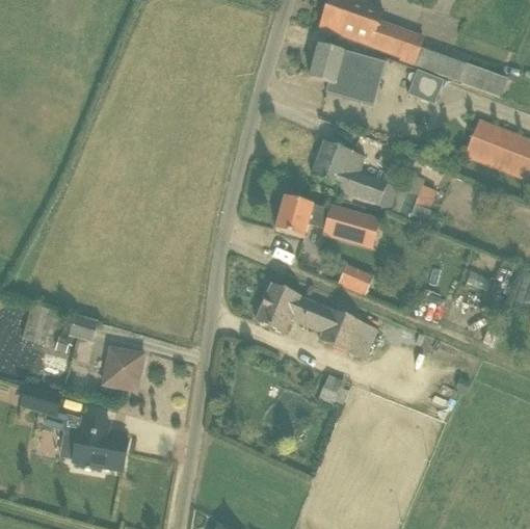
[(327,0),(319,26),(339,33),(414,59),(423,35),(378,19),(382,8),(359,0),(327,0)]
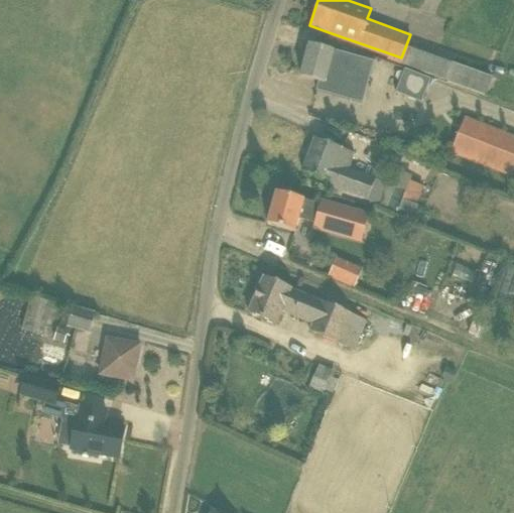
[(351,72),(368,77),(372,61),(307,43),(299,75),(310,78),(316,79),(313,89),(345,97),(351,72)]
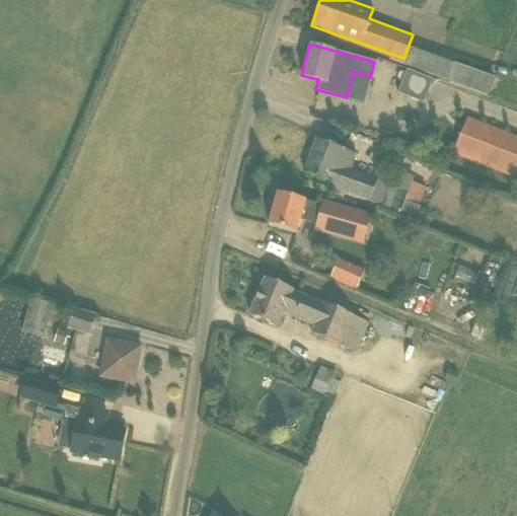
[(454,62),(447,79),(486,93),(492,76),(454,62)]
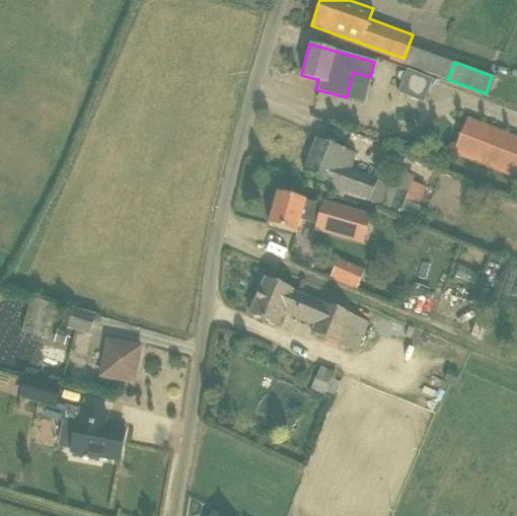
[(432,76),(405,66),(396,89),(423,99),(432,76)]
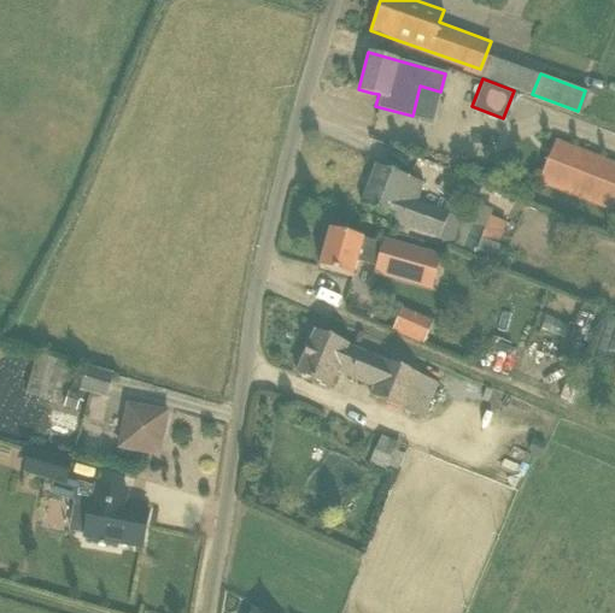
[(614,160),(554,137),(537,182),(614,211),(614,160)]
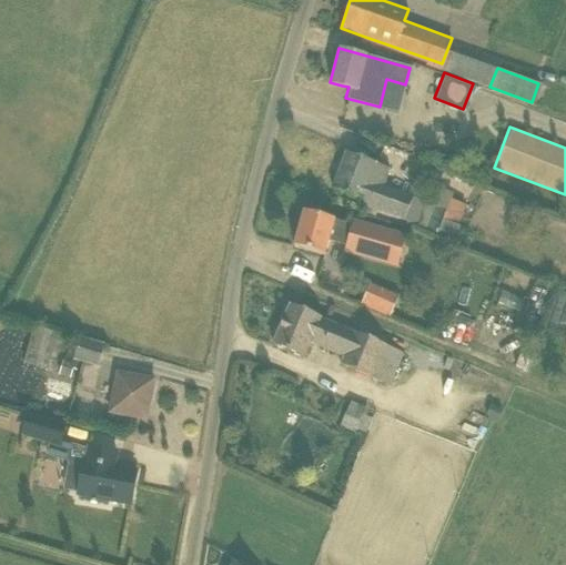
[(391,168),(345,151),(332,187),(361,197),(359,202),(417,224),(426,202),(406,194),(384,185),(391,168)]
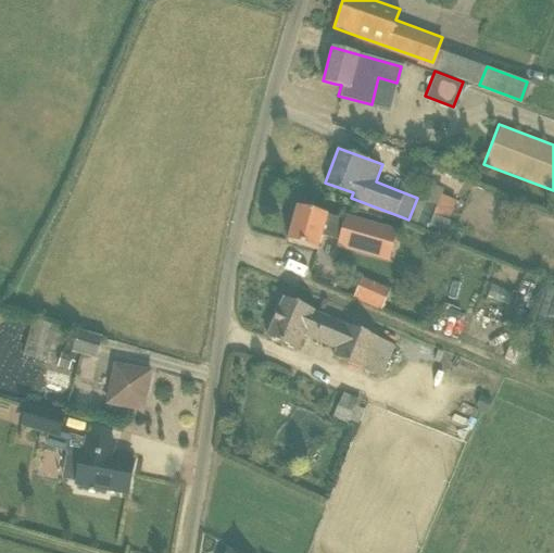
[(340,234),(343,220),(323,215),(324,212),(296,205),(286,240),(317,248),(322,229),(340,234)]
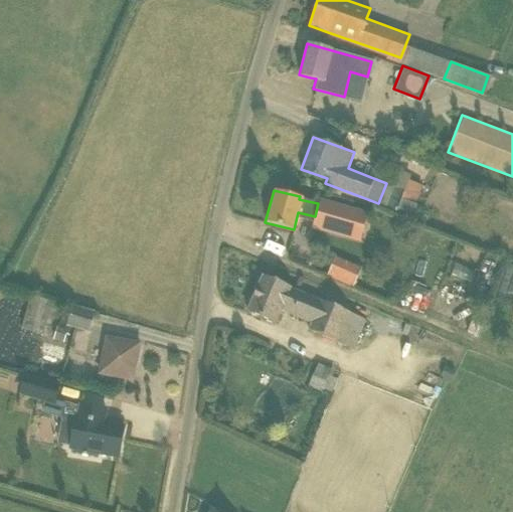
[(395,207),(411,213),(415,203),(399,197),(395,207)]
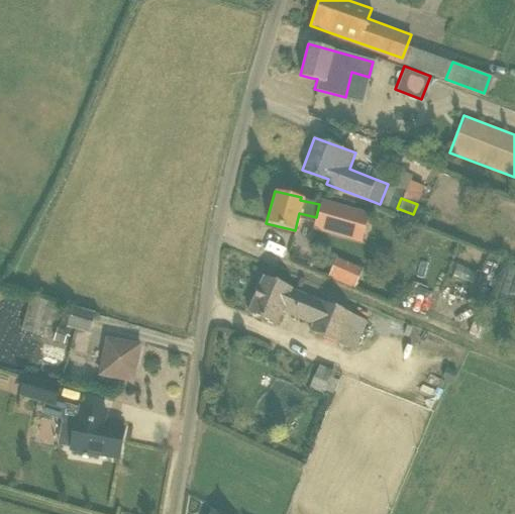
[(353,213),(319,204),(316,217),(314,225),(348,234),(353,213)]
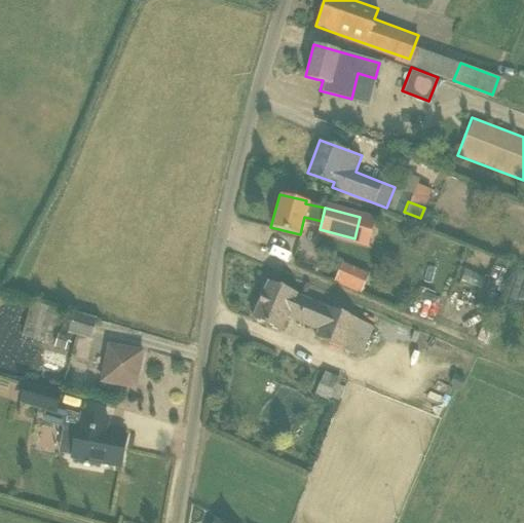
[(366,287),(369,269),(346,265),(342,283),(366,287)]
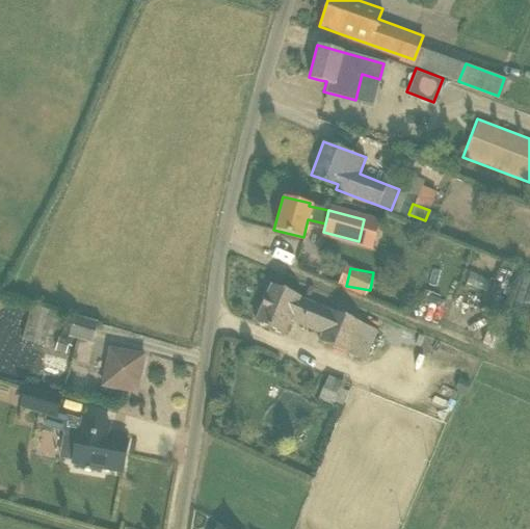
[(299,295),(270,284),(254,321),(284,334),(289,319),(320,332),(317,340),(365,360),(377,328),(329,309),(328,312),(297,299),(299,295)]
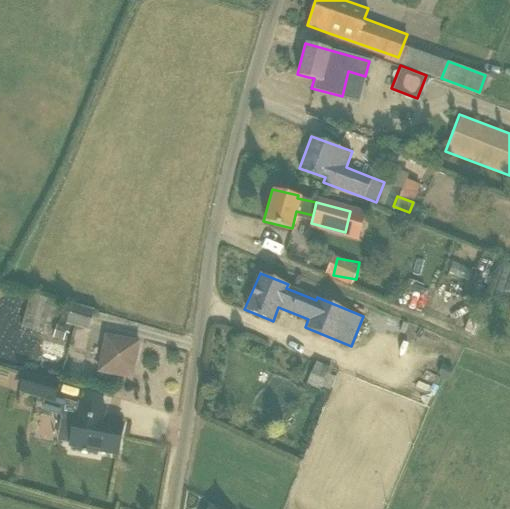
[(65,320),(88,326),(93,309),(70,303),(65,320)]
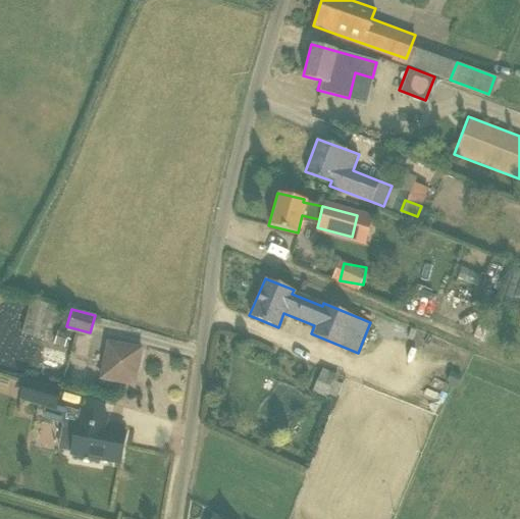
[(99,377),(134,383),(140,348),(106,340),(99,377)]
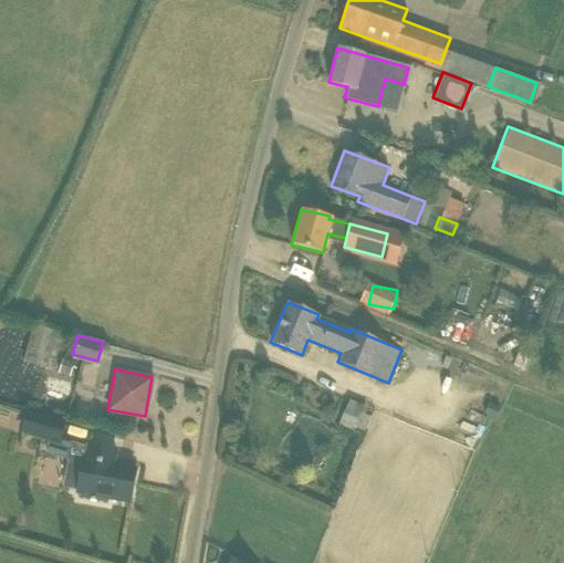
[(19,433),(59,445),(65,423),(25,412),(19,433)]
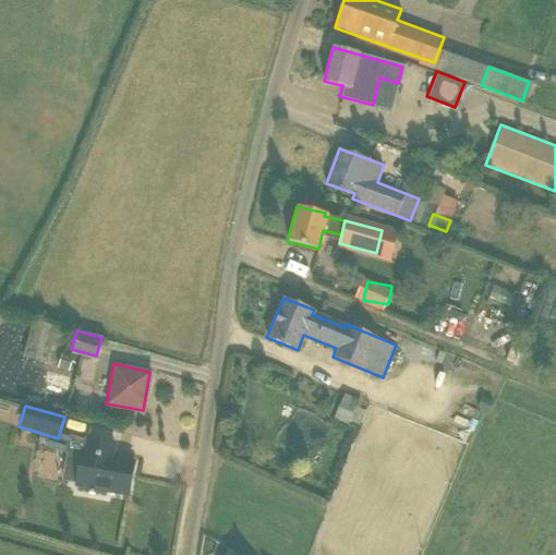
[(127,494),(133,462),(110,458),(112,443),(85,437),(83,453),(80,451),(74,485),(76,485),(75,490),(88,492),(88,493),(92,494),(92,493),(105,495),(105,491),(127,494)]
